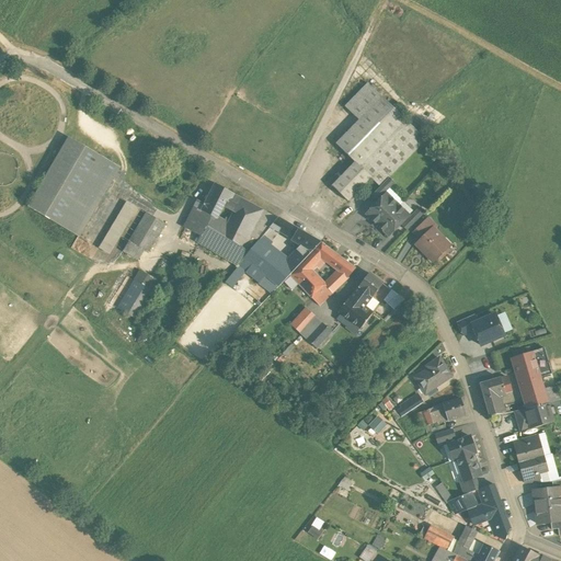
[(367,84),(344,107),(358,122),(381,98),(367,84)]
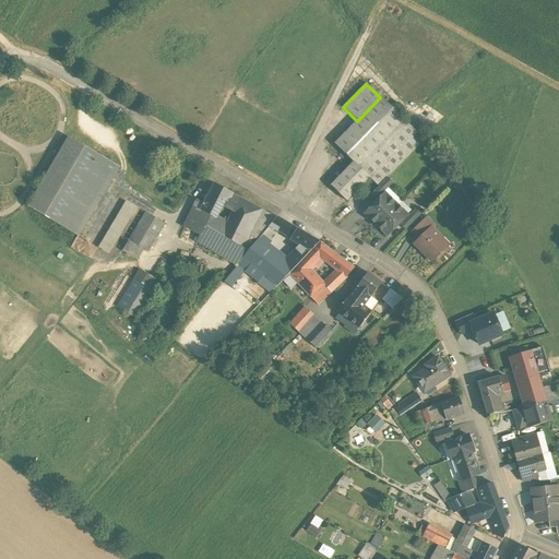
[(357,121),(335,144),(354,163),(331,186),(346,201),(369,178),(378,187),(424,140),(380,97),(357,121)]
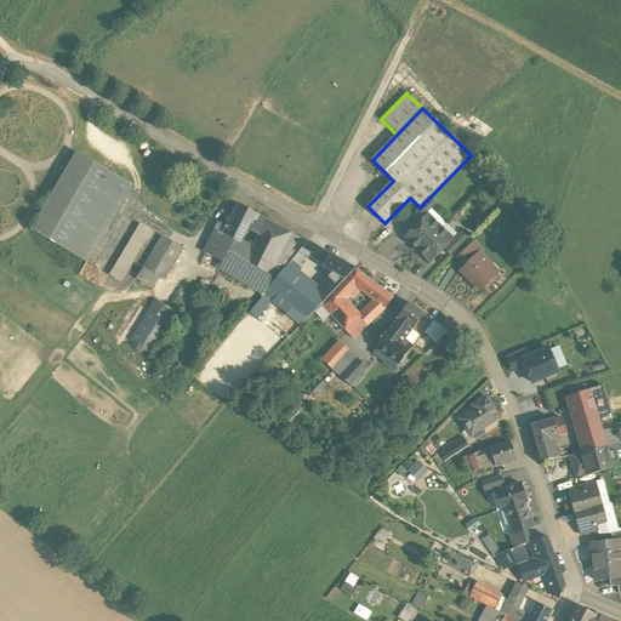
[(130,187),(75,155),(32,231),(86,262),(130,187)]
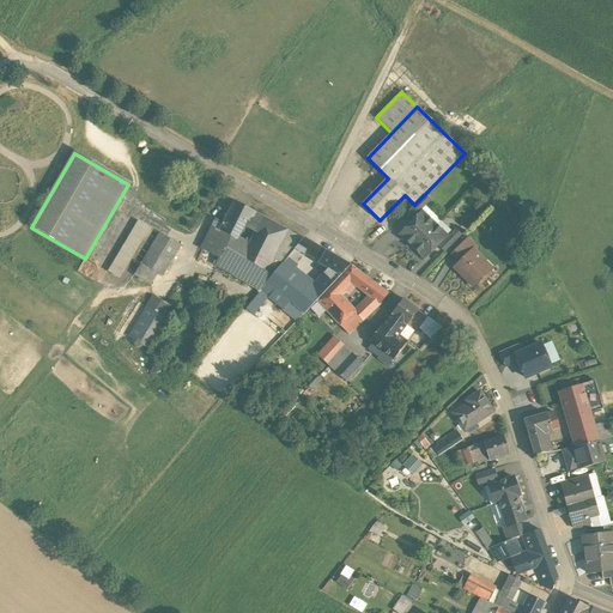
[(424,195),(406,214),(412,220),(430,201),(424,195)]
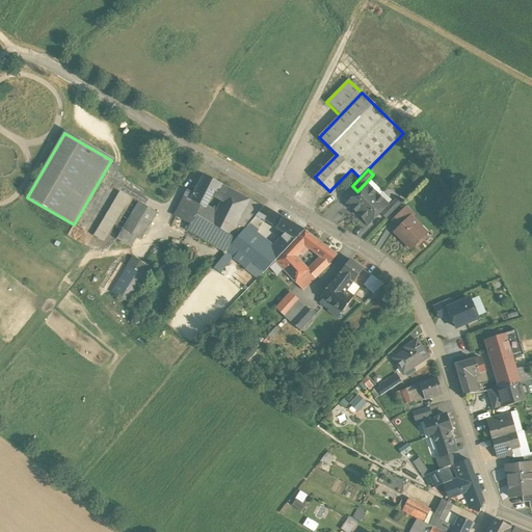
[(220,185),(204,177),(194,195),(191,202),(202,207),(205,200),(208,202),(213,191),(216,193),(220,185)]
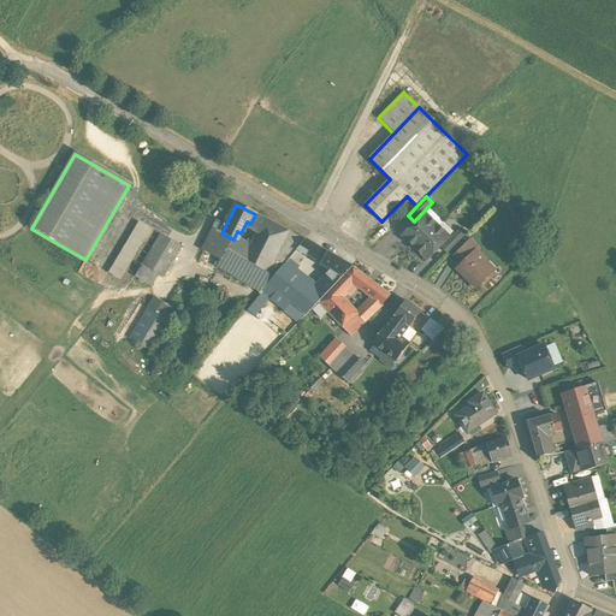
[(288,231),(255,214),(250,224),(259,229),(249,248),(249,255),(248,262),(267,273),(288,231)]
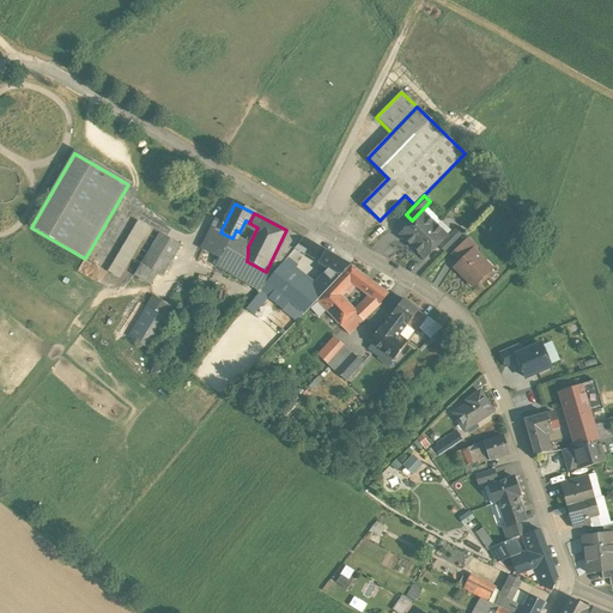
[(422,213),(401,235),(413,246),(434,224),(422,213)]
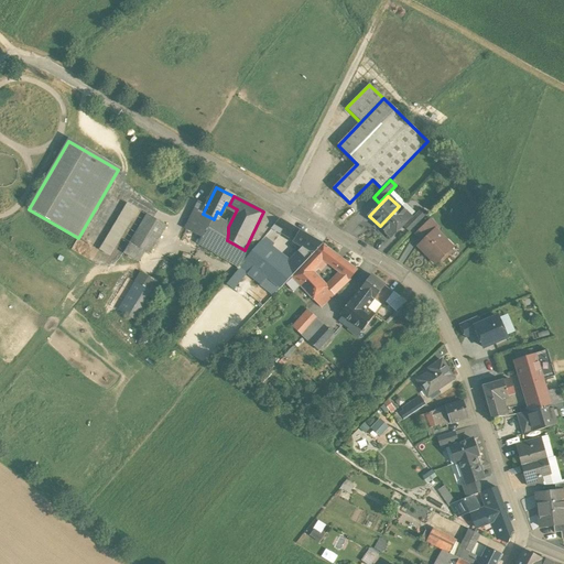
[(138,212),(125,203),(101,246),(109,253),(138,212)]
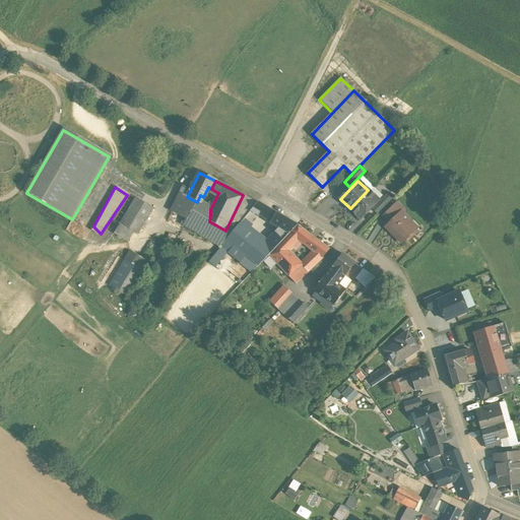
[(182,188),(171,210),(178,214),(187,197),(190,191),(182,188)]
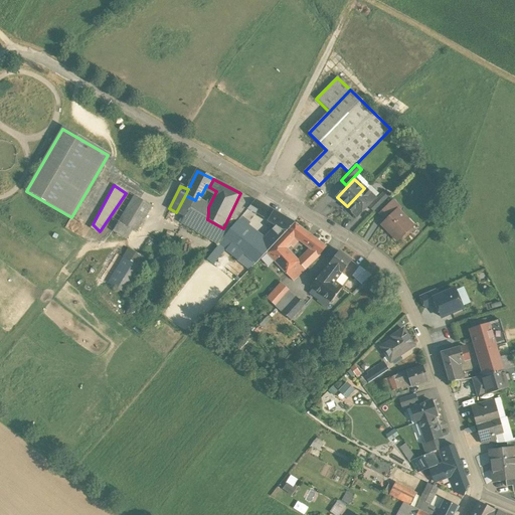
[(364,188),(347,206),(357,216),(374,198),(364,188)]
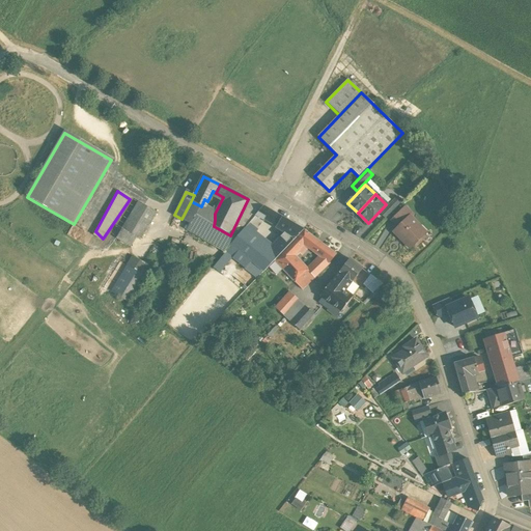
[(396,197),(380,214),(385,219),(401,202),(396,197)]
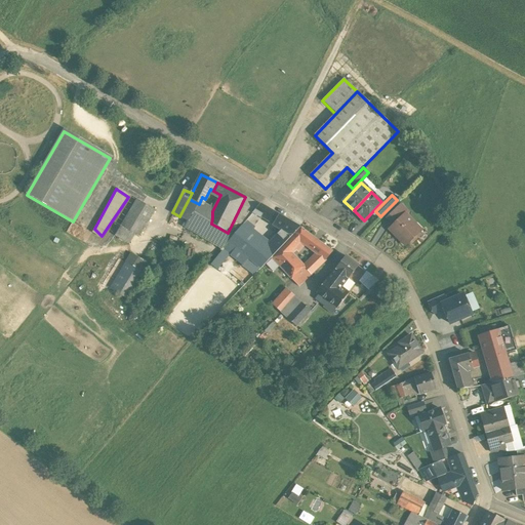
[(155,210),(136,199),(120,227),(134,235),(138,237),(155,210)]
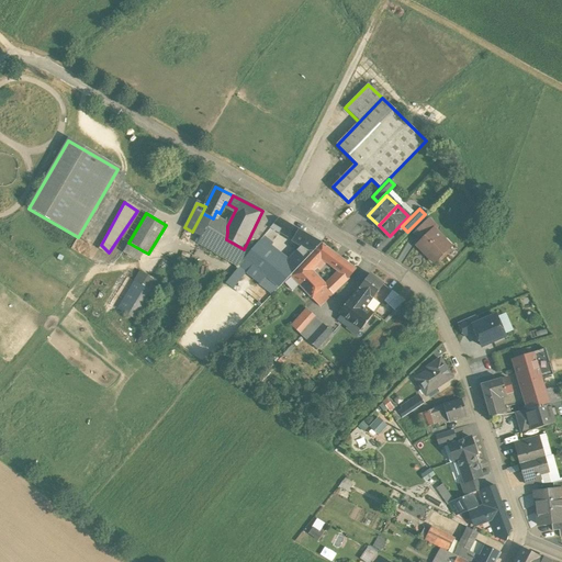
[(213,218),(202,213),(192,232),(202,236),(206,228),(213,218)]
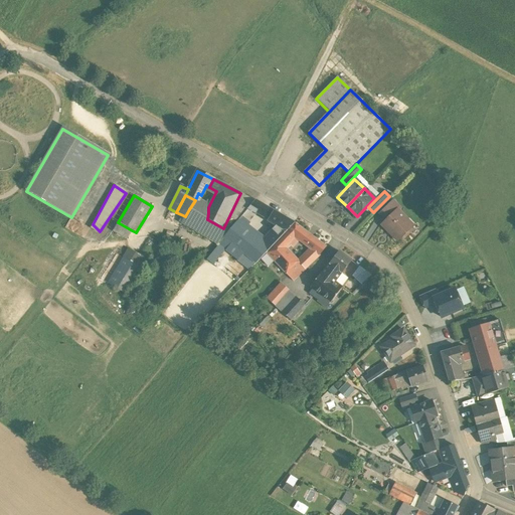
[(208,207),(195,200),(189,209),(207,219),(208,213),(208,207)]
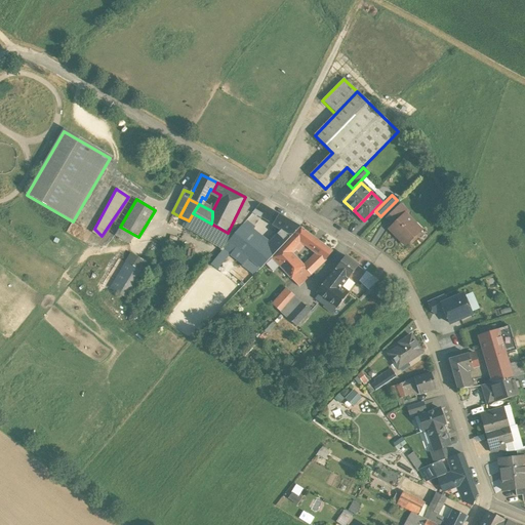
[(260,204),(241,227),(249,234),(261,217),(274,225),(280,216),(260,204)]
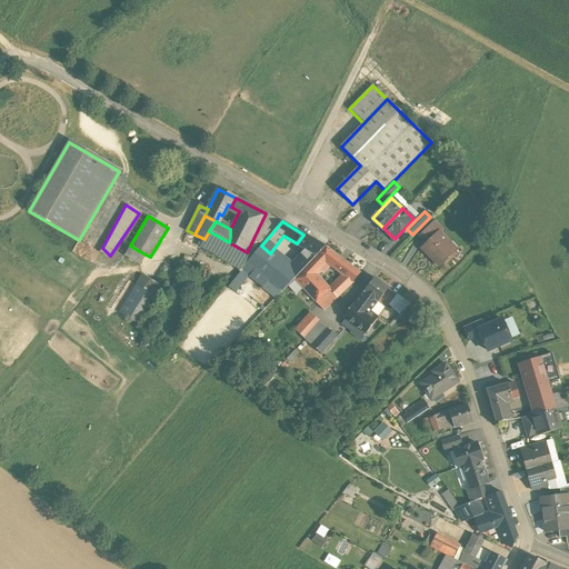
[(433,222),(419,237),(427,245),(439,232),(439,233),(441,231),(433,222)]
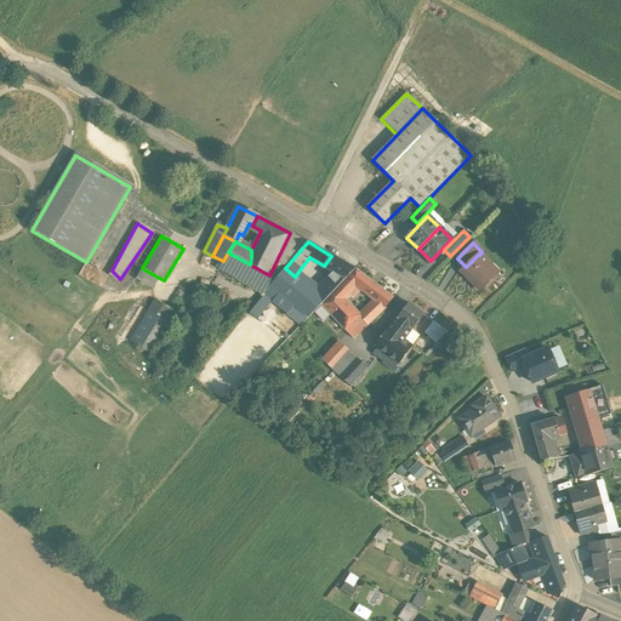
[(250,265),(228,252),(223,261),(218,269),(262,295),(272,278),(269,275),(250,265)]
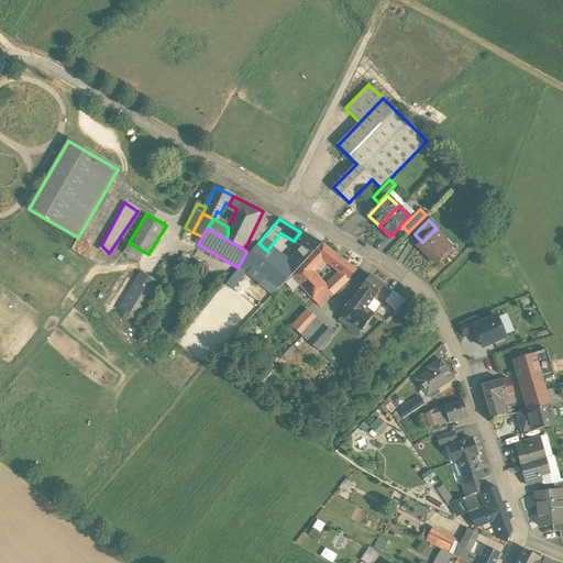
[(422,242),(417,246),(434,264),(440,260),(443,258),(446,255),(446,251),(441,245),(445,242),(434,231),(434,230),(422,242)]
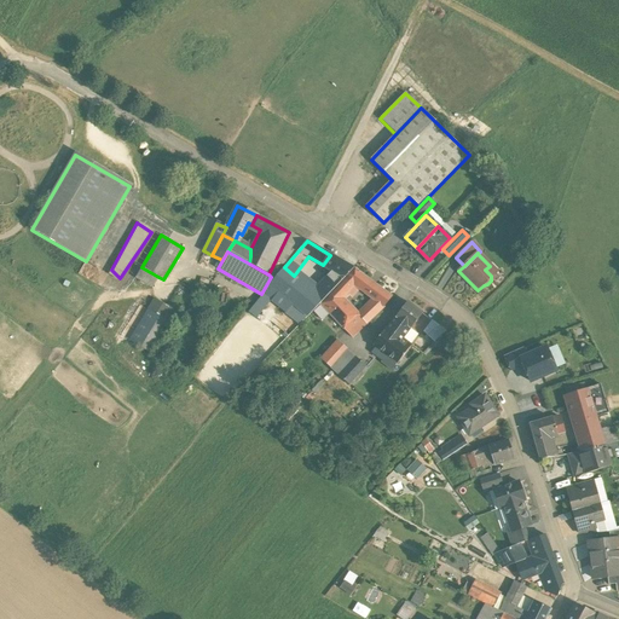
[(354,270),(330,255),(323,265),(322,267),(331,272),(345,281),(354,270)]
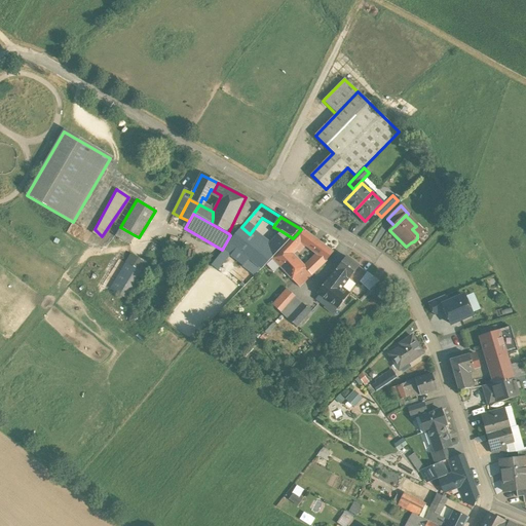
[(135,235),(120,227),(115,235),(129,245),(135,235)]
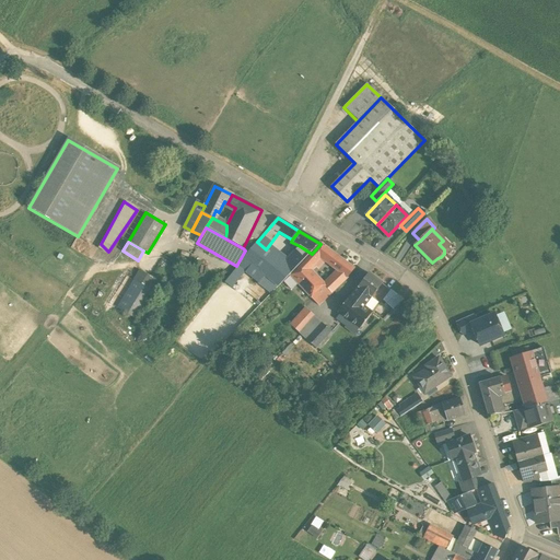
[(266,249),(257,242),(237,266),(254,278),(273,255),(266,249)]
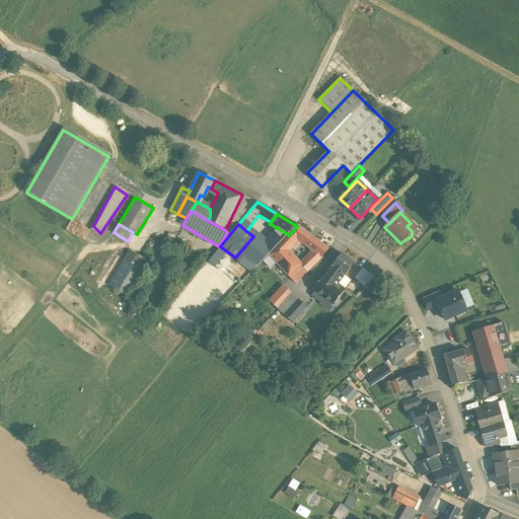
[(308,234),(297,226),(289,235),(280,244),(287,250),(296,240),(301,243),(308,234)]
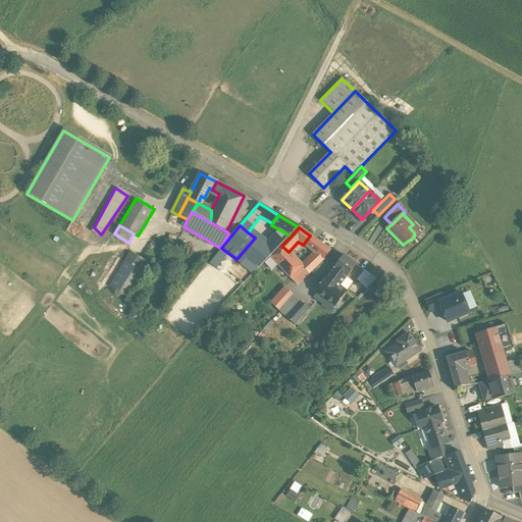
[(291,237),(279,229),(264,245),(269,250),(272,247),(276,251),(281,246),(291,237)]
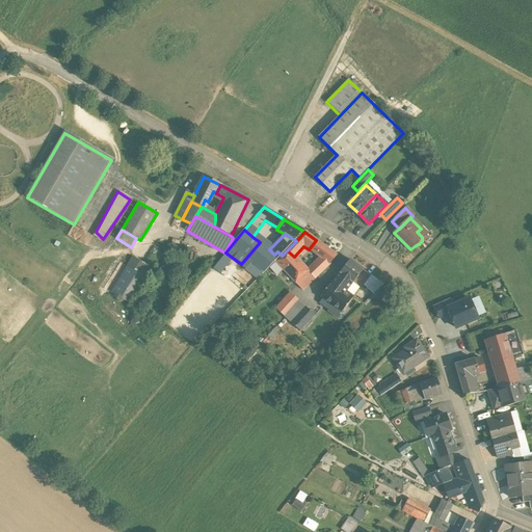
[(336,256),(316,240),(309,249),(320,257),(308,270),(315,278),(329,264),(336,256)]
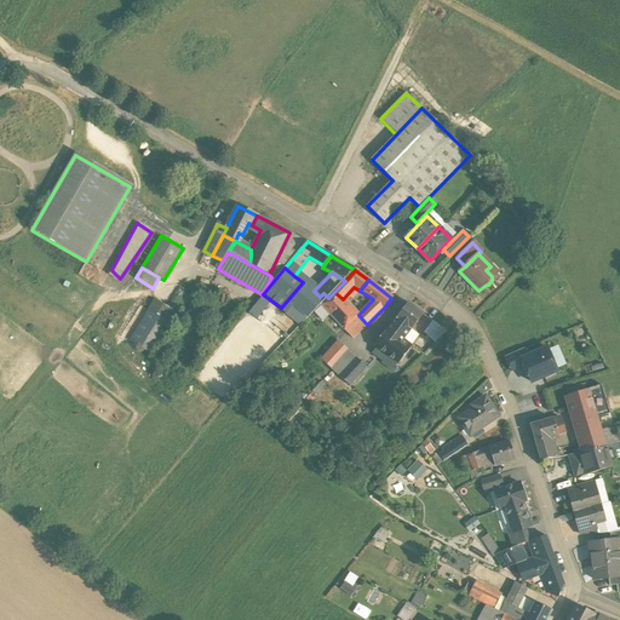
[(314,291),(303,282),(281,308),(300,323),(321,305),(328,298),(323,293),(320,297),(314,291)]
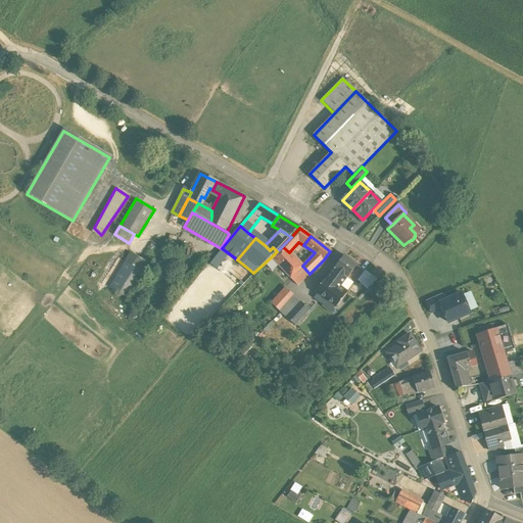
[(289,252),(282,246),(277,251),(271,257),(297,286),(310,274),(302,266),(289,252)]
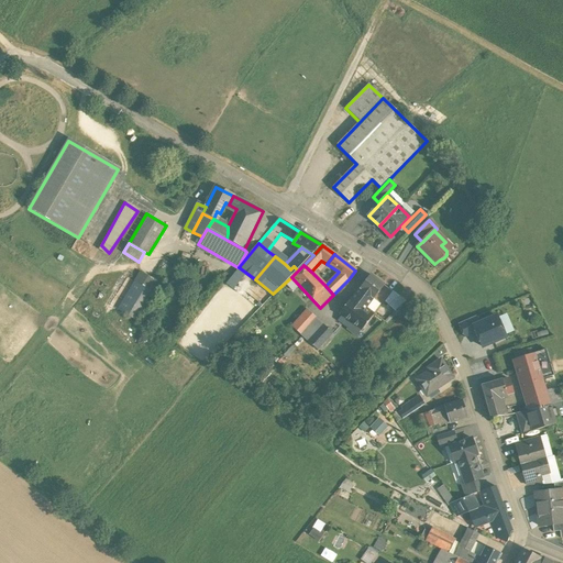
[(159,284),(141,272),(118,310),(138,321),(159,284)]
